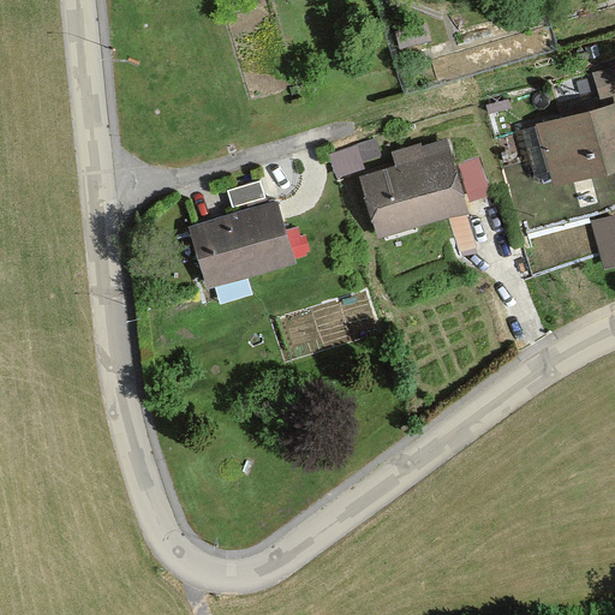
[(614,66),(595,73),(604,105),(537,125),(555,184),(614,165),(614,66)]
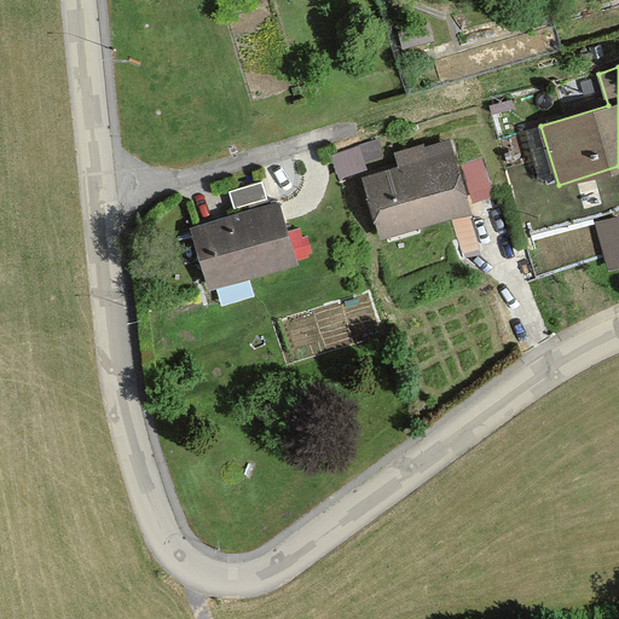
[(382,136),(337,149),(345,172),(389,158),(382,136)]
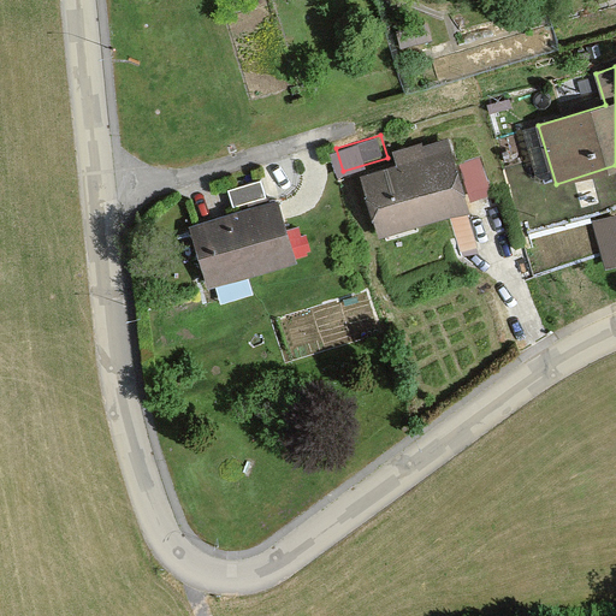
[(469,213),(448,137),(391,153),(395,166),(361,176),(379,240),(469,213)]
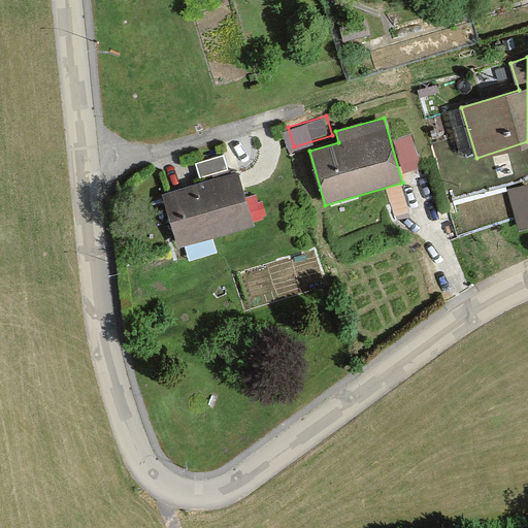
[(253,220),(238,171),(161,195),(175,243),(253,220)]
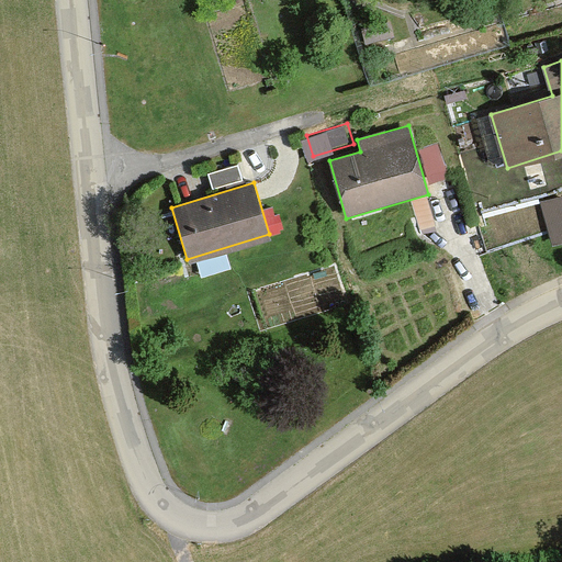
[(561,191),(543,195),(553,240),(561,237),(561,191)]
